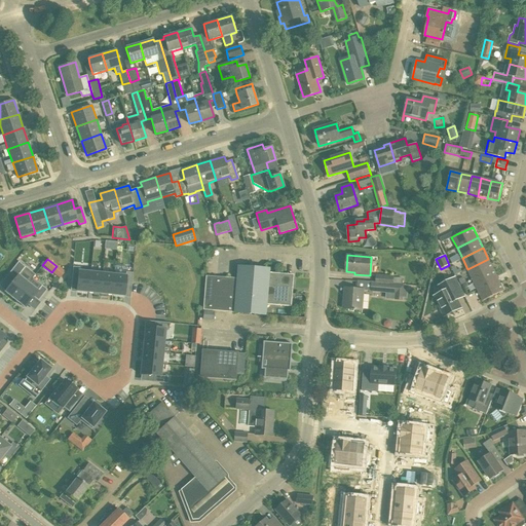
[(473,279),(493,269),(488,259),(467,269),(473,279)]
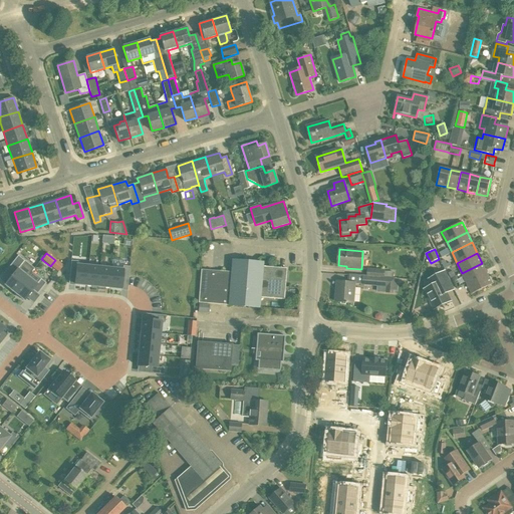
[(14,293),(27,276),(18,269),(24,261),(18,256),(9,266),(15,271),(4,285),(14,293)]
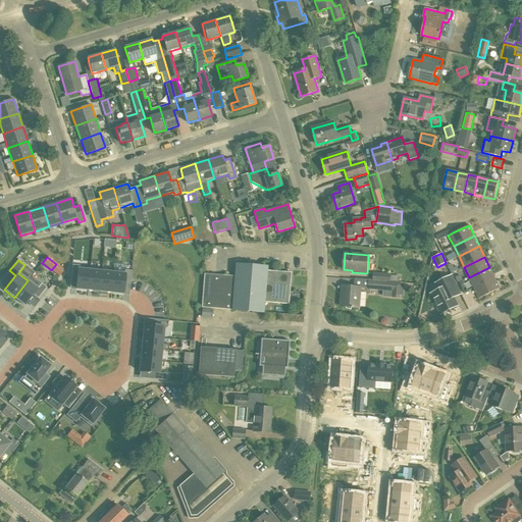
[(76,289),(88,290),(90,270),(79,269),(79,266),(72,266),(71,278),(76,278),(76,289)]
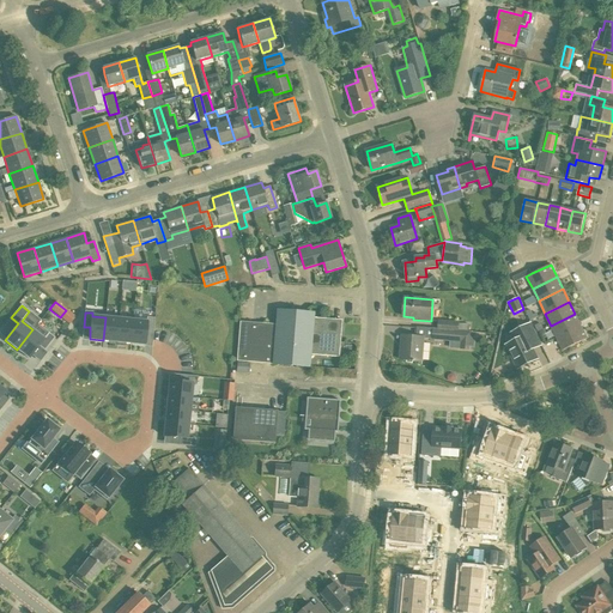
[(557,338),(581,326),(575,314),(551,326),(557,338)]
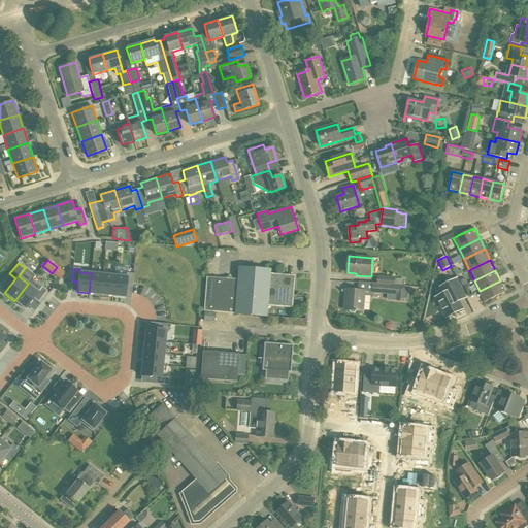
[(103,274),(92,273),(90,293),(101,295),(103,274)]
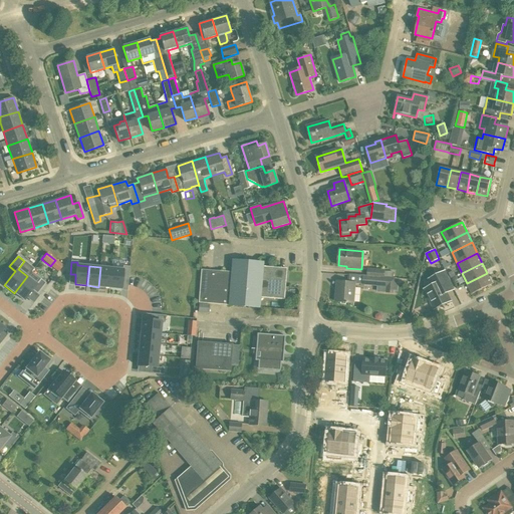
[(130,267),(123,266),(122,269),(112,268),(110,288),(121,289),(122,279),(129,280),(130,267)]
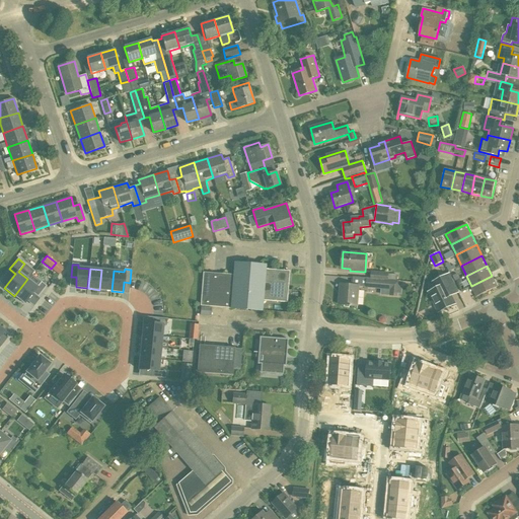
[(287,289),(289,271),(266,269),(265,277),(253,276),(253,282),(233,280),(230,308),(262,310),(263,300),(286,302),(287,292),(288,292),(288,289),(287,289)]
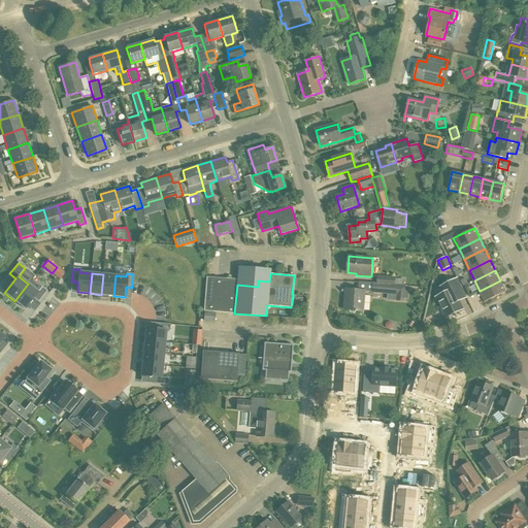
[(103,274),(101,295),(113,296),(116,275),(103,274)]
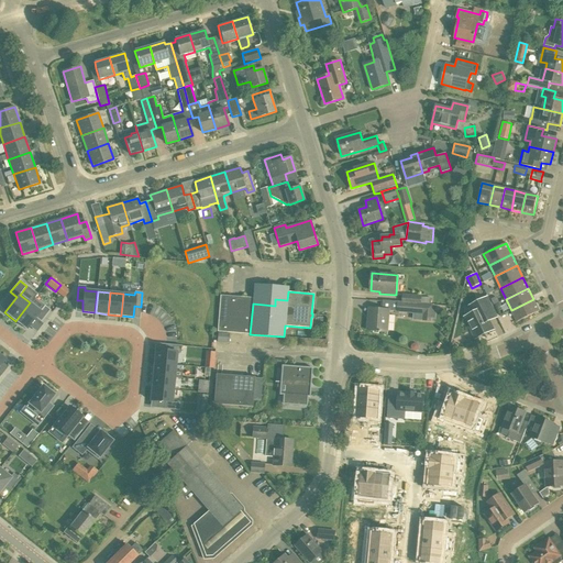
[(431,305),(431,298),(421,297),(421,296),(403,294),(401,301),(431,305)]
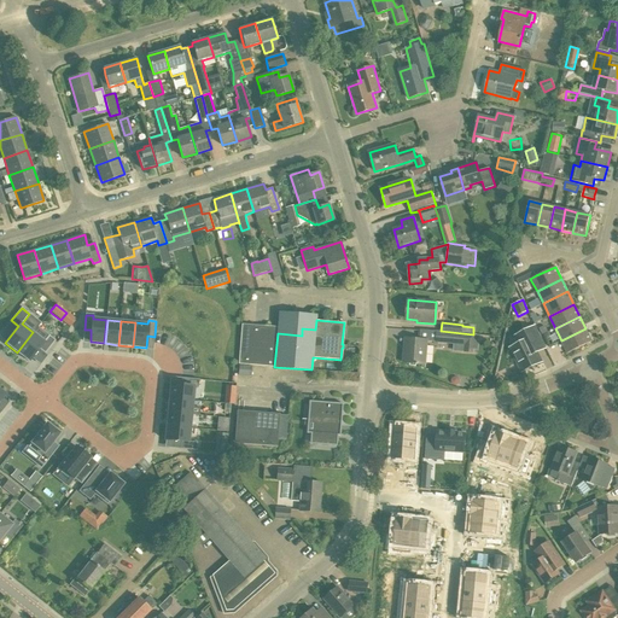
[(278,333),(278,327),(242,324),(238,363),(274,367),(278,333)]
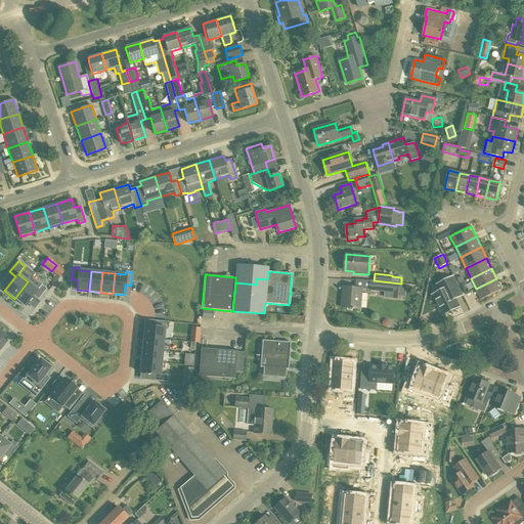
[(442,315),(459,307),(460,307),(455,299),(462,296),(452,276),(436,286),(439,292),(432,295),(442,315)]
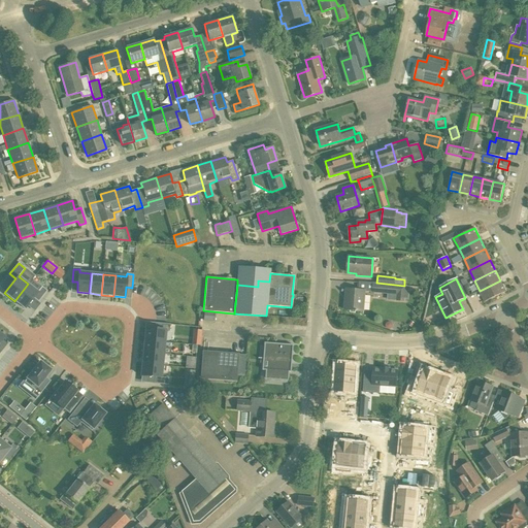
[(485,302),(505,292),(500,281),(480,291),(485,302)]
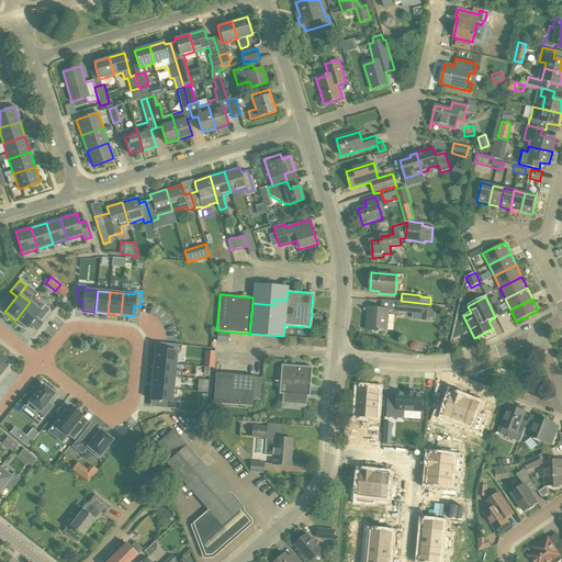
[(430,304),(401,301),(381,300),(380,308),(369,307),(367,329),(386,332),(389,311),(395,311),(395,312),(413,313),(413,316),(435,318),(436,304),(430,304)]
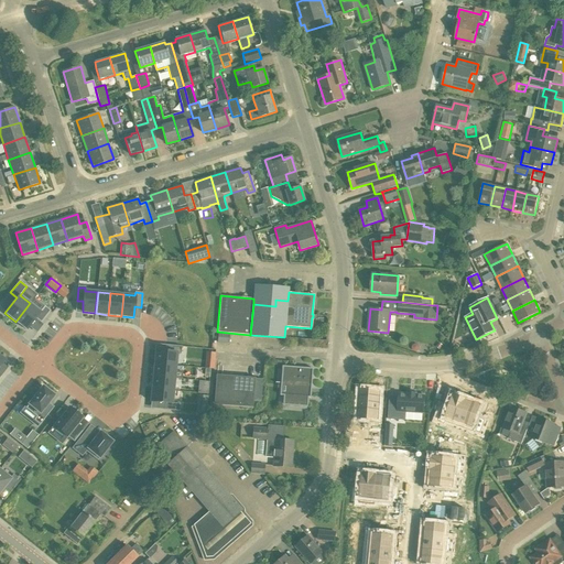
[(41,312),(30,303),(15,322),(26,331),(36,318),(41,323),(51,311),(45,306),(41,312)]
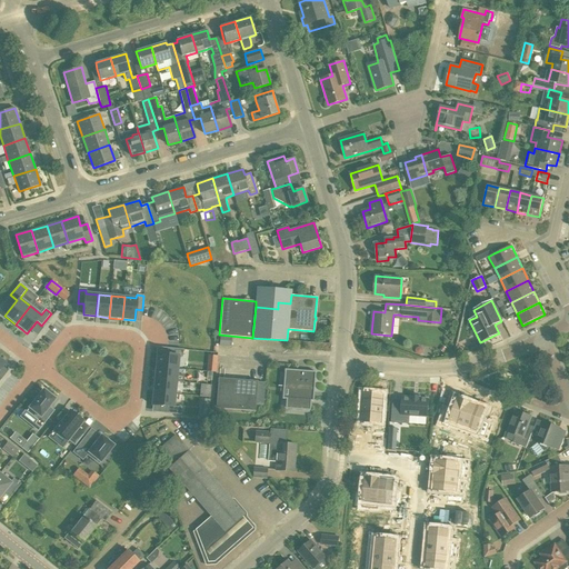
[(158,353),(156,366),(178,368),(179,357),(182,357),(183,349),(169,348),(168,355),(158,353)]
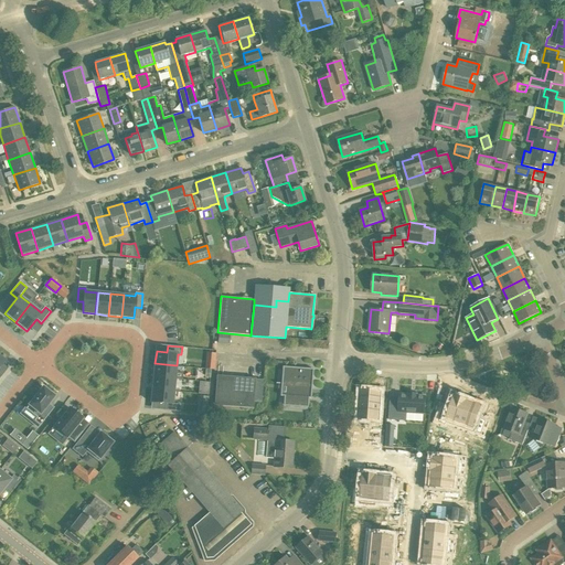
[(153,376),(176,379),(182,380),(183,373),(176,372),(177,365),(155,363),(155,369),(153,376)]
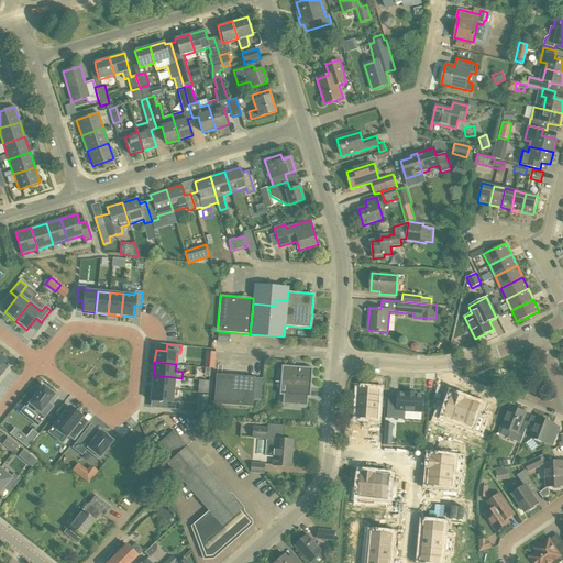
[(312,367),(282,365),(280,382),(285,383),(283,405),(307,407),(308,397),(310,397),(312,367)]
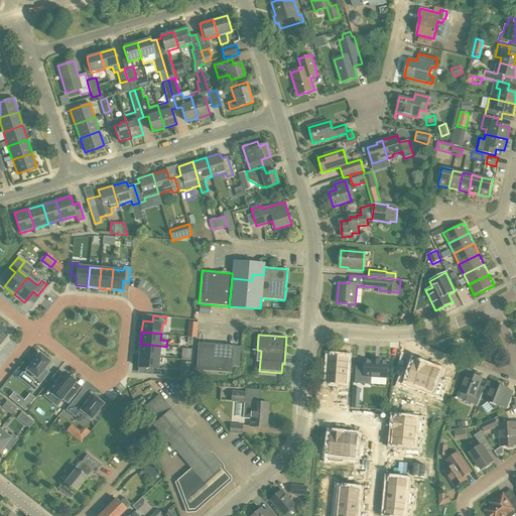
[(231,373),(234,346),(197,343),(195,370),(231,373)]
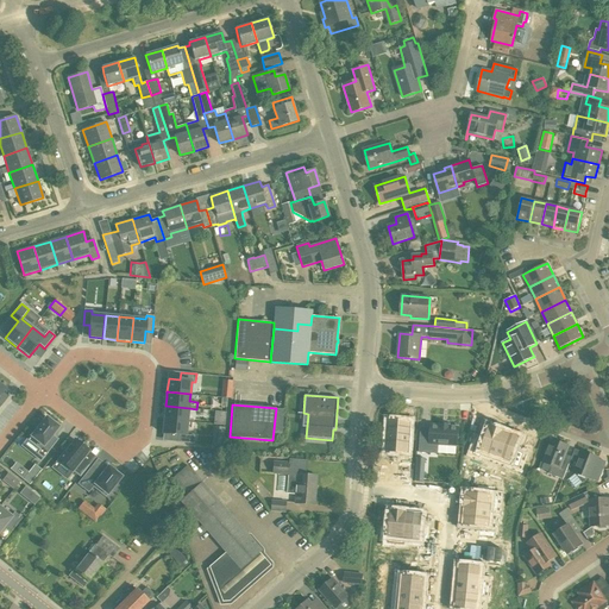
[(164,420),(188,421),(189,408),(165,406),(164,420)]
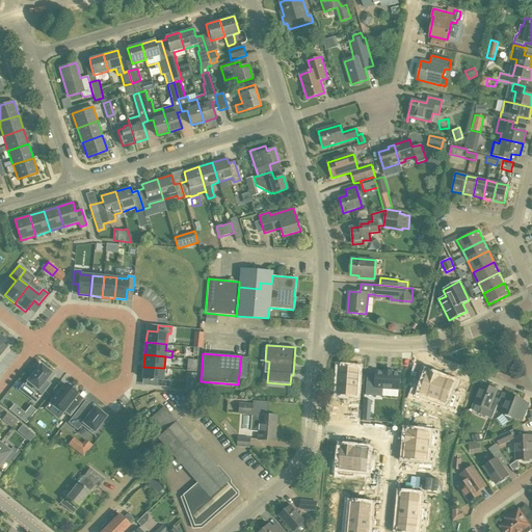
[(300,361),(298,374),(309,375),(311,363),(300,361)]
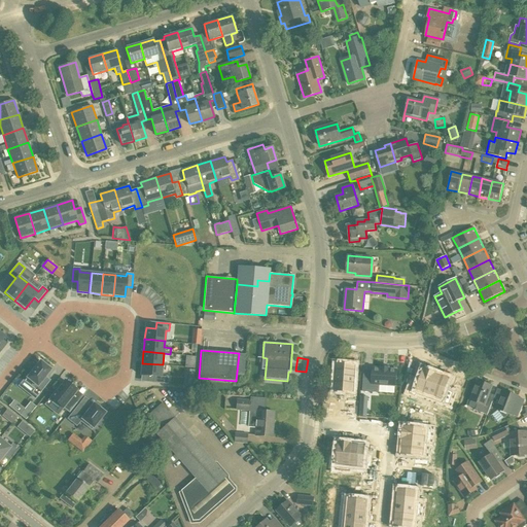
[(51,370),(40,360),(24,381),(34,389),(32,392),(38,396),(50,380),(45,377),(51,370)]
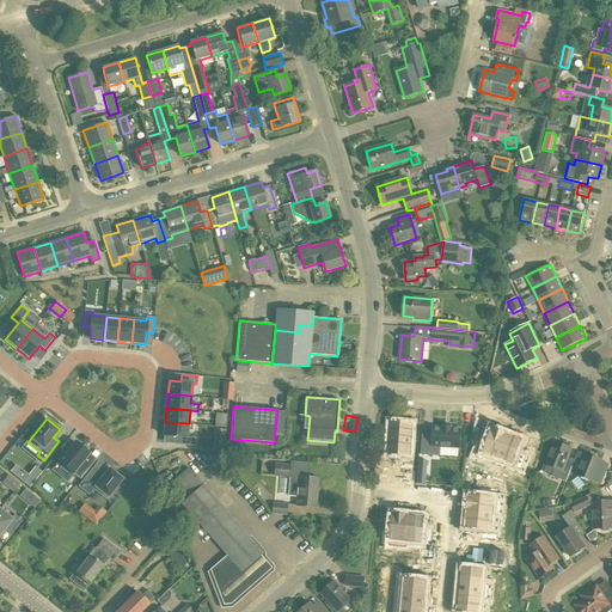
[(187,438),(189,423),(165,422),(164,435),(178,438),(177,445),(195,446),(196,439),(187,438)]
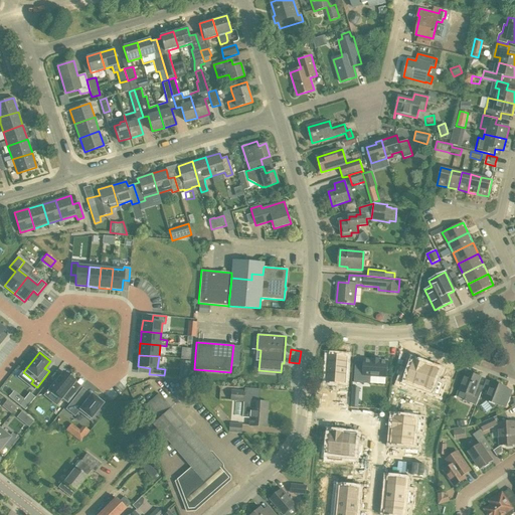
[(348,356),(328,356),(327,384),(348,384),(348,356)]
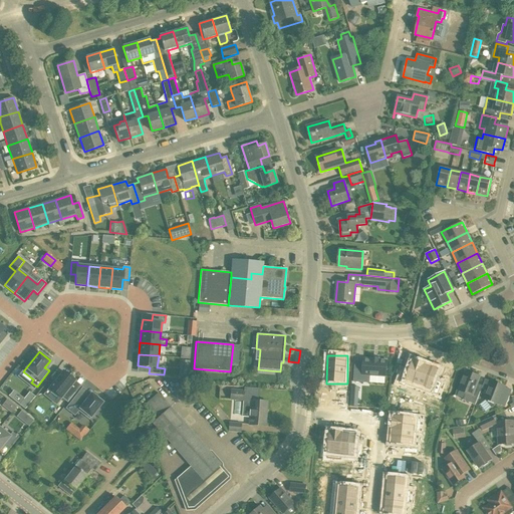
[(386,376),(387,376),(388,360),(387,360),(379,360),(379,358),(371,358),(371,359),(364,359),(364,358),(363,358),(362,369),(354,368),(354,381),(369,382),(369,375),(386,376)]
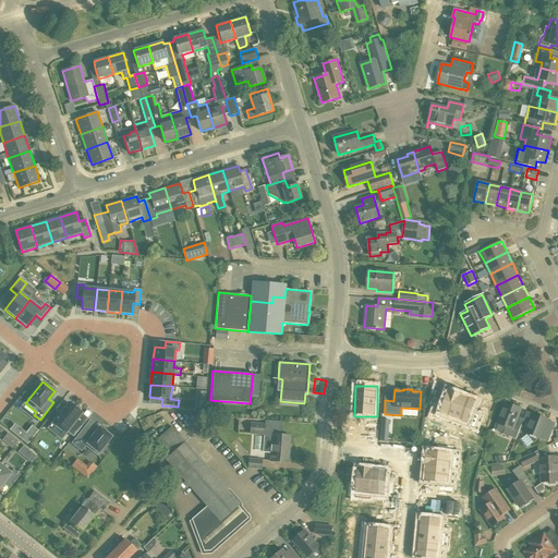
[(425,403),(434,407),(435,402),(437,396),(427,391),(425,403)]
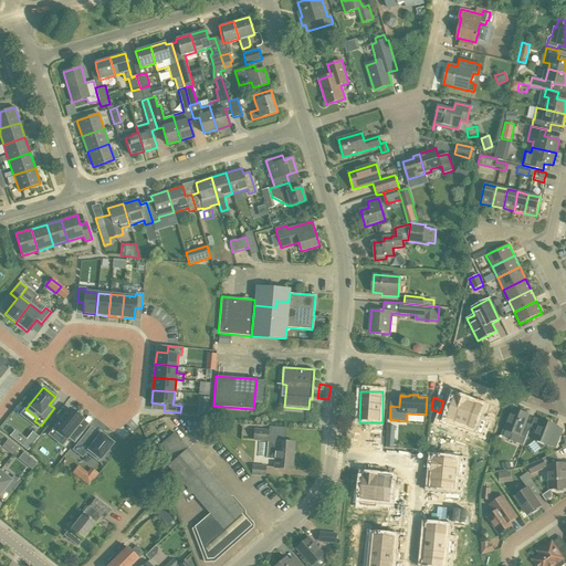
[(461,426),(469,402),(456,397),(451,411),(441,408),(440,412),(436,423),(446,427),(447,421),(461,426)]
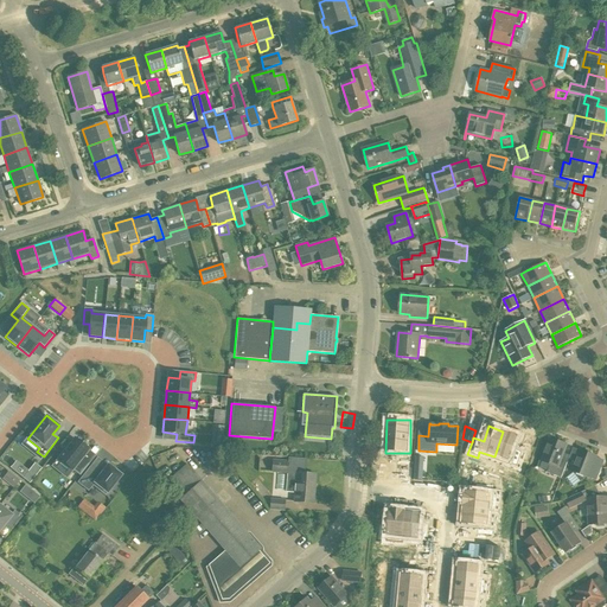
[(503,432),(494,457),(509,462),(518,466),(523,453),(513,449),(518,436),(503,432)]
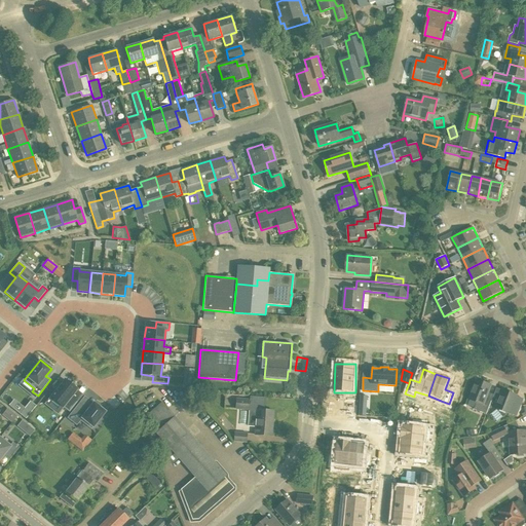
[(65,380),(50,398),(63,407),(70,412),(77,402),(71,397),(77,389),(65,380)]
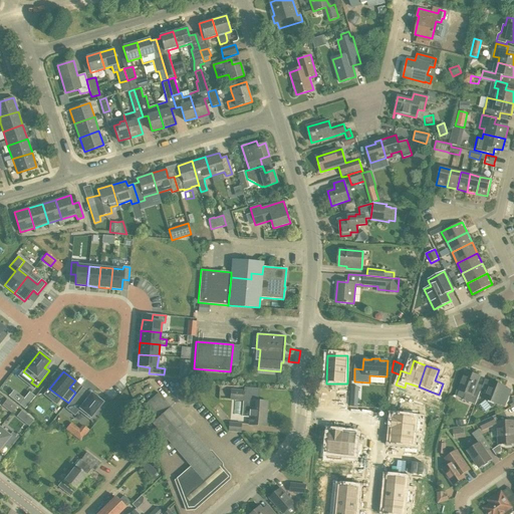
[(483,386),(477,383),(480,376),(466,371),(459,391),(466,394),(463,400),(475,405),(482,388),(483,386)]
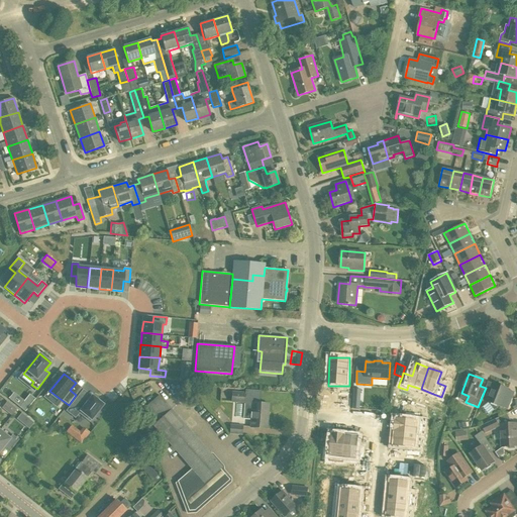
[(193,376),(193,380),(192,385),(200,386),(201,377),(193,376)]
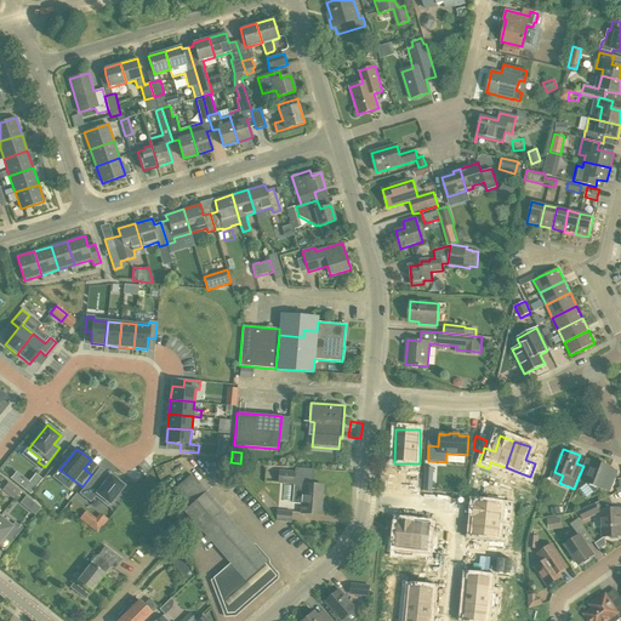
[(584,466),(582,468),(590,472),(586,483),(587,483),(594,493),(600,489),(602,489),(610,493),(615,478),(607,476),(610,467),(594,461),(586,459),(584,466)]
